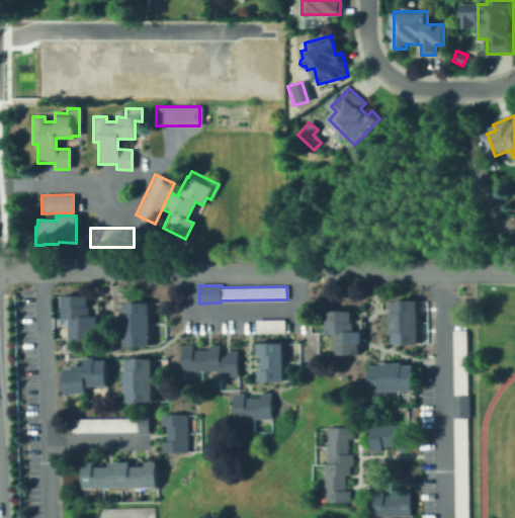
[(97,339),(71,339),(71,319),(65,319),(64,296),(89,295),(89,308),(91,308),(91,317),(99,317),(99,328),(97,328),(97,339)]
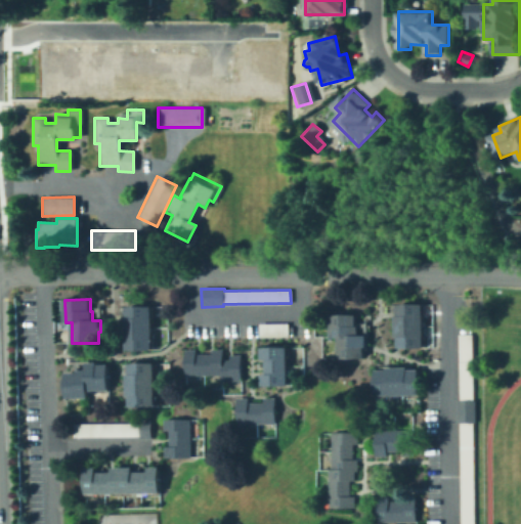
[(422,348),(396,348),(396,337),(394,337),(394,315),(396,315),(396,305),(422,305),(422,348)]
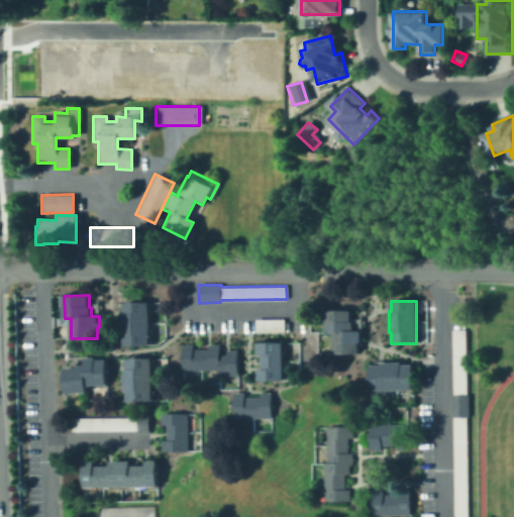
[(150,345),(125,345),(125,337),(121,338),(121,329),(122,329),(122,314),(124,314),(123,303),(150,303),(150,345)]
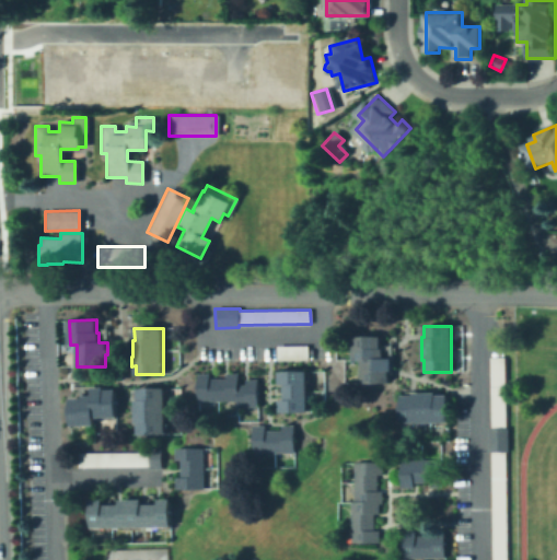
[(387,384),(360,384),(360,361),(352,361),(351,337),(380,337),(380,349),(383,349),(383,358),(391,358),(391,370),(387,370),(387,384)]
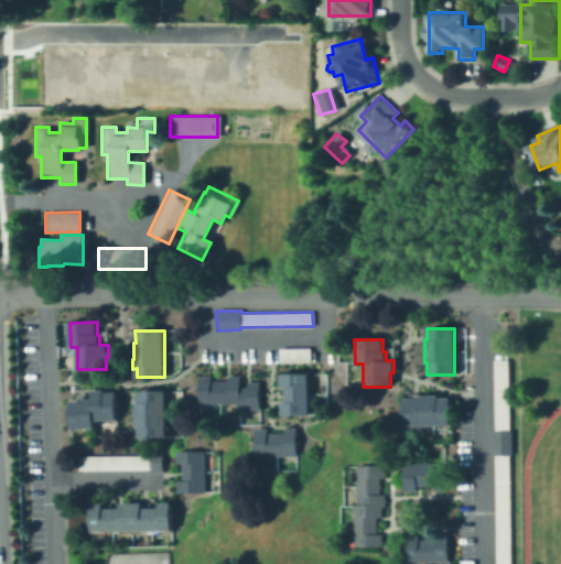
[(311,362),(279,364),(279,348),(310,348),(311,362)]
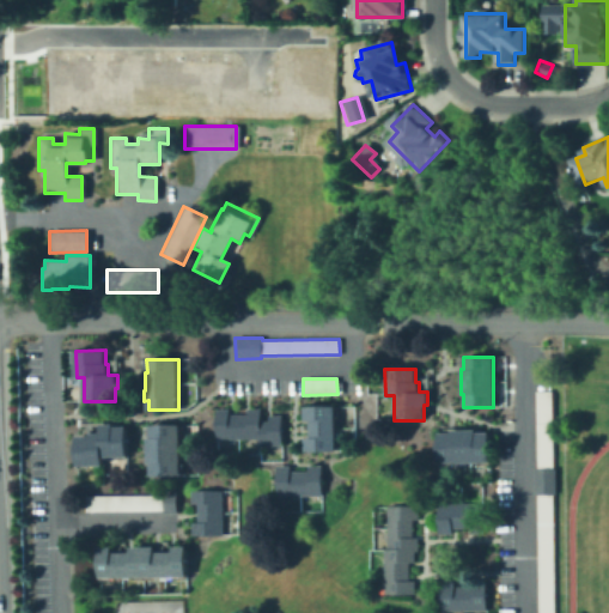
[(554,612),(539,612),(537,496),(535,496),(534,469),(537,469),(536,424),(537,393),(553,393),(553,469),(556,469),(556,496),(553,496),(554,612)]
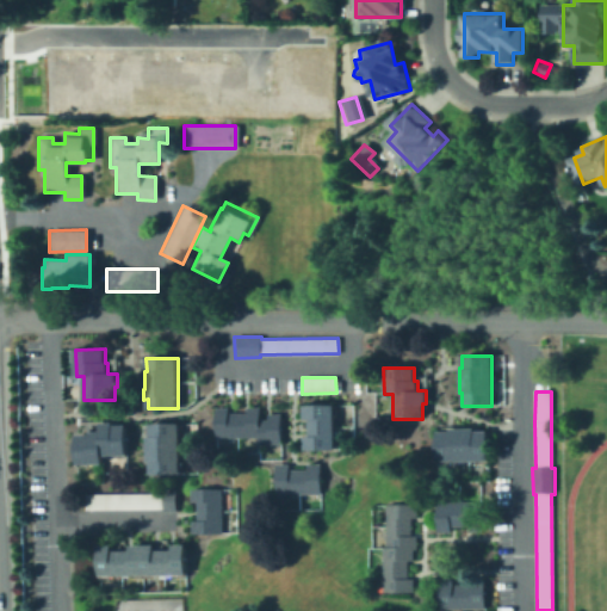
[(334,449),(304,448),(304,437),(309,437),(310,418),(304,418),(304,405),(334,406),(334,449)]
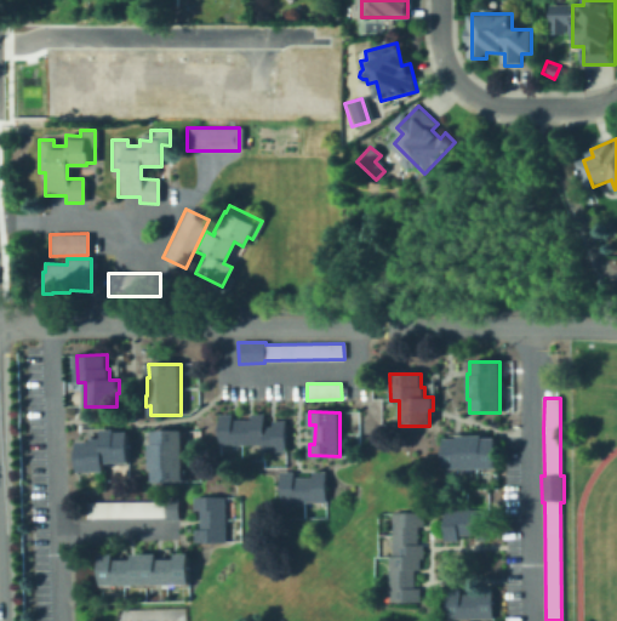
[(287,451),(264,451),(263,444),(220,445),(218,415),(233,415),(233,420),(251,420),(251,414),(264,414),(264,427),(273,427),(273,421),(286,421),(287,451)]
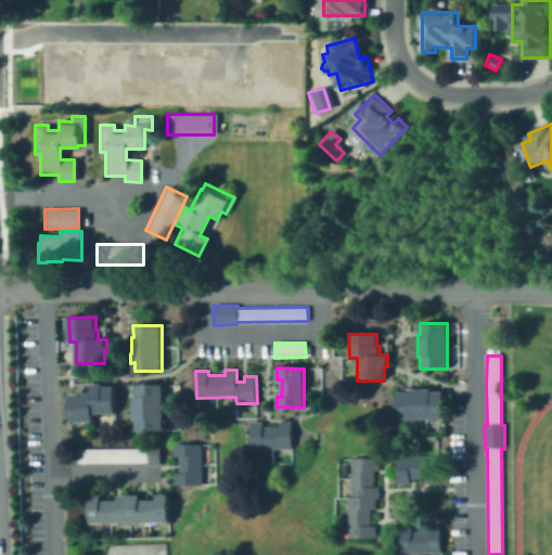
[(94,422),(71,422),(71,395),(81,395),(81,392),(90,392),(90,385),(103,385),(103,387),(115,387),(115,414),(95,413),(94,422)]
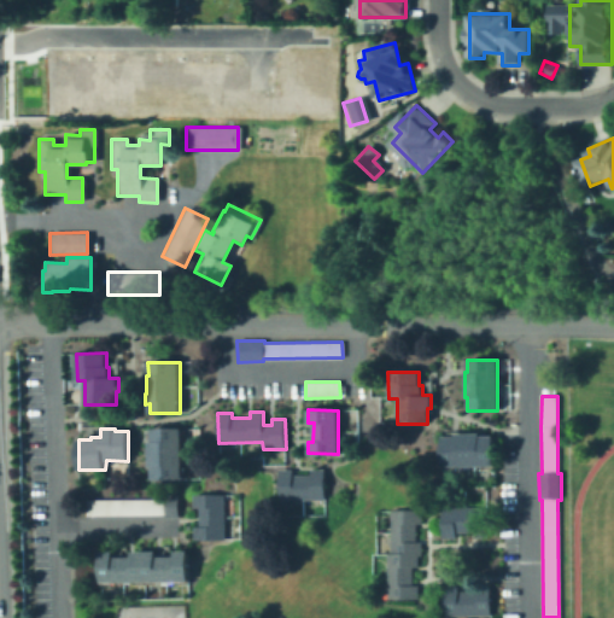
[(152,481),(152,468),(147,470),(146,437),(152,437),(151,430),(182,429),(183,479),(152,481)]
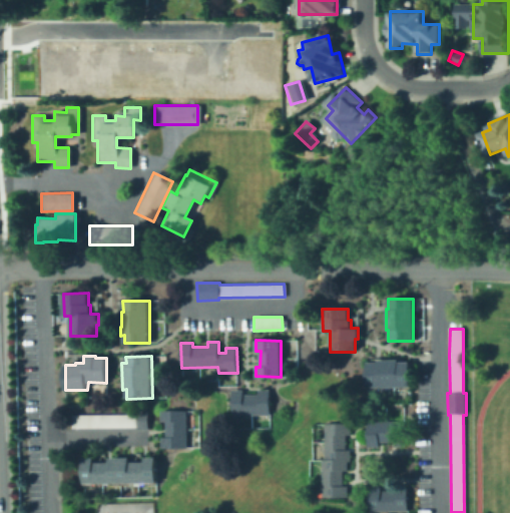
[(410,387),(368,388),(367,363),(379,363),(379,361),(399,361),(400,363),(410,362),(410,387)]
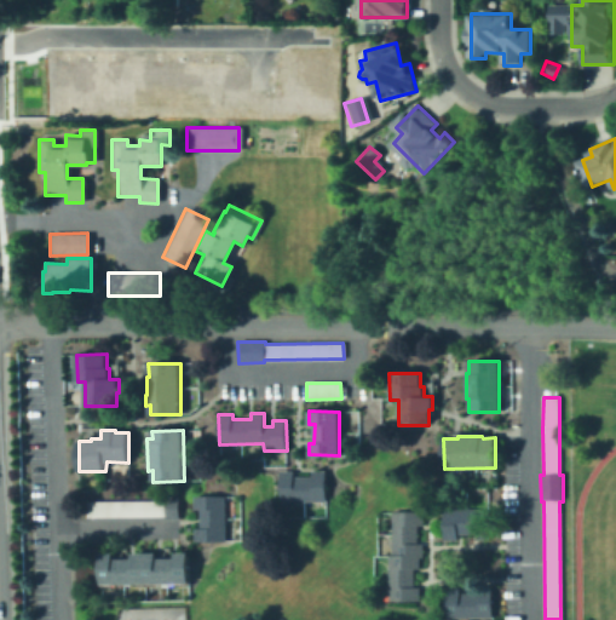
[(326,503),(281,501),(281,472),(294,472),(294,477),(311,477),(311,471),(326,471),(326,503)]
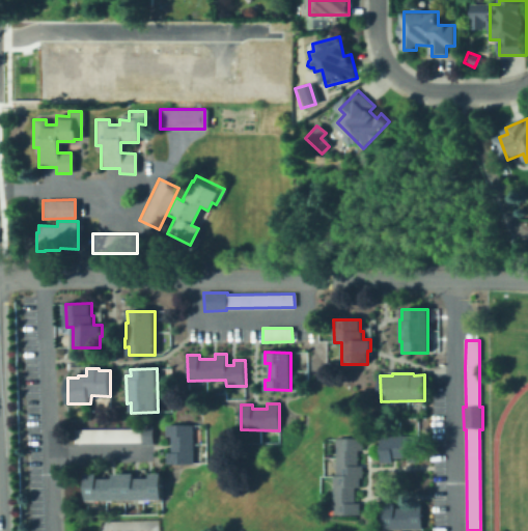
[(193,466),(171,466),(171,437),(166,437),(167,426),(193,425),(193,466)]
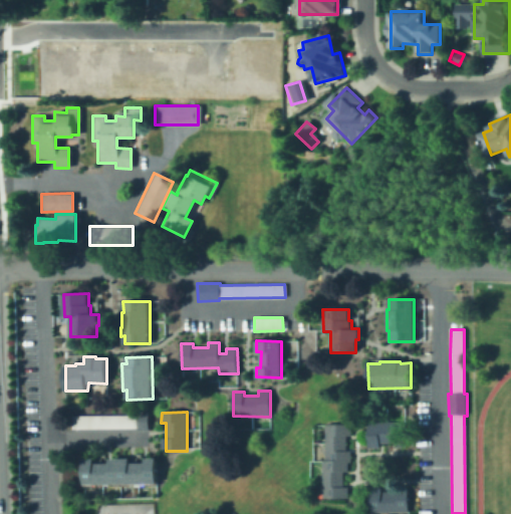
[(149,431),(138,431),(138,429),(72,429),(72,416),(138,415),(138,413),(149,413),(149,431)]
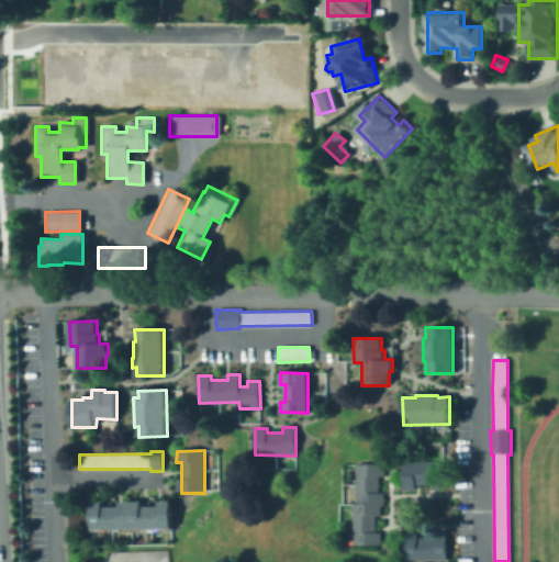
[(444,490),(431,490),(431,484),(415,484),(415,491),(403,491),(402,462),(444,461),(444,490)]
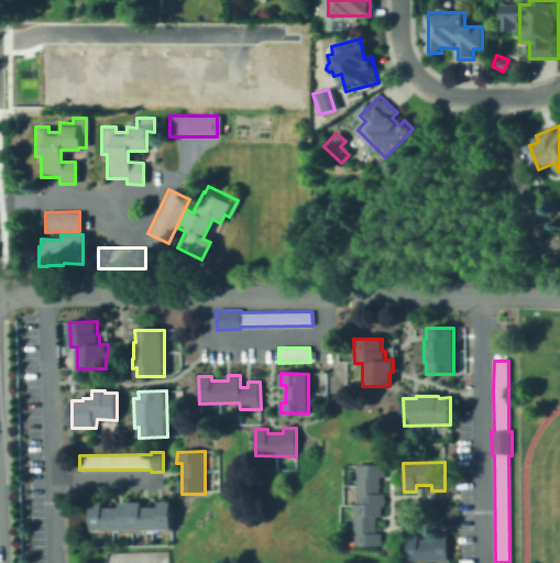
[(381,545),(353,545),(353,504),(357,504),(357,465),(384,465),(384,477),(380,477),(380,494),(384,494),(384,506),(381,506),(381,517),(376,517),(376,532),(381,532),(381,545)]
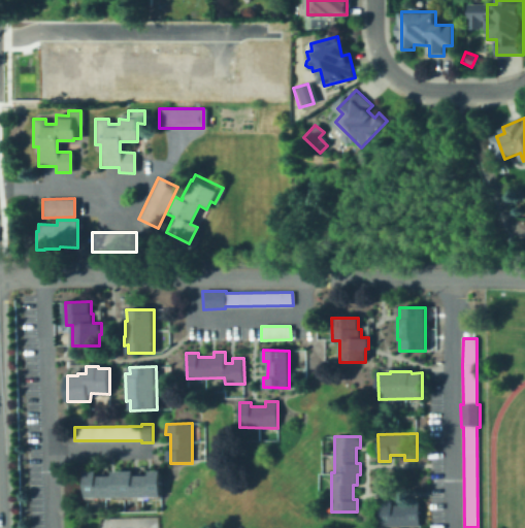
[(161,497),(86,498),(86,471),(96,471),(97,476),(111,476),(111,471),(134,470),(134,476),(150,475),(149,471),(161,471),(161,497)]
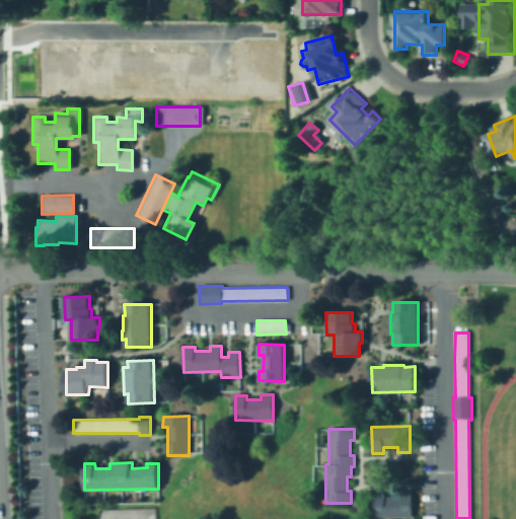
[(371,518),(371,497),(371,492),(382,492),(382,497),(398,497),(398,494),(408,494),(408,497),(409,497),(409,517),(371,518)]
